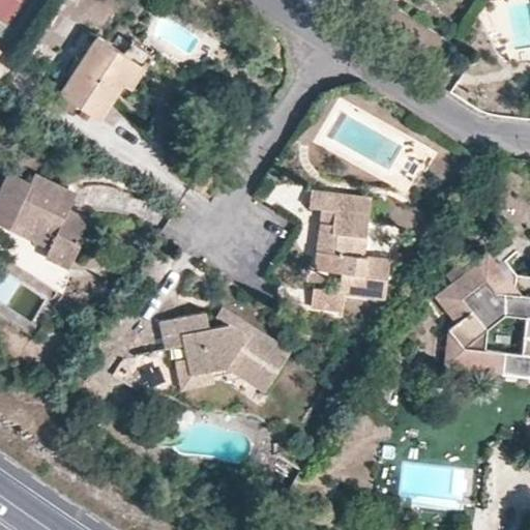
[(61,91),(99,117),(123,81),(137,58),(98,33),(89,49),(72,74),(61,91)]
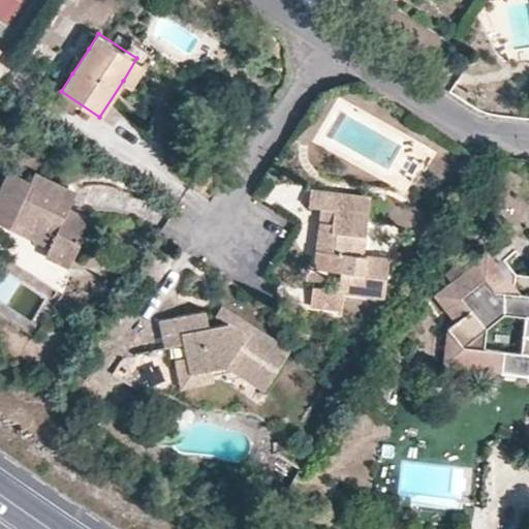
[(89,49),(85,45),(68,70),(72,73),(89,49)]
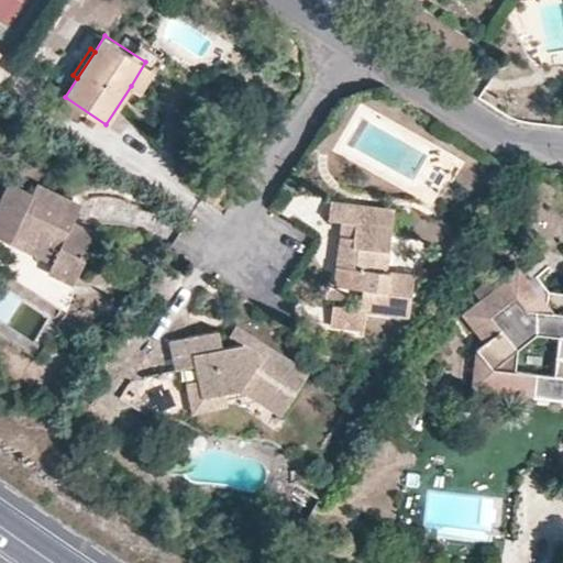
[(156,69),(145,62),(131,86),(141,91),(156,69)]
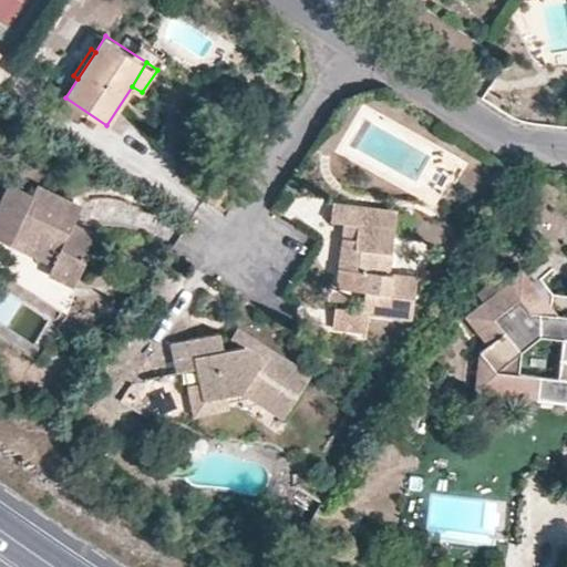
[(7,188),(0,202),(0,244),(50,269),(48,274),(73,285),(96,239),(68,226),(70,220),(62,216),(68,206),(32,189),(28,197),(7,188)]
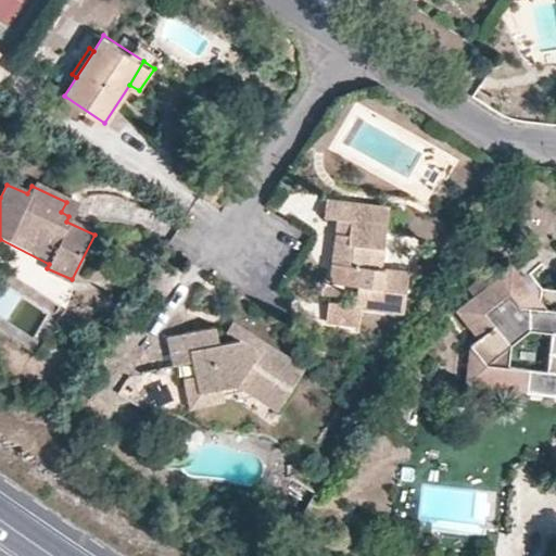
[(327,200),(324,220),(338,223),(352,224),(355,204),(327,200)]
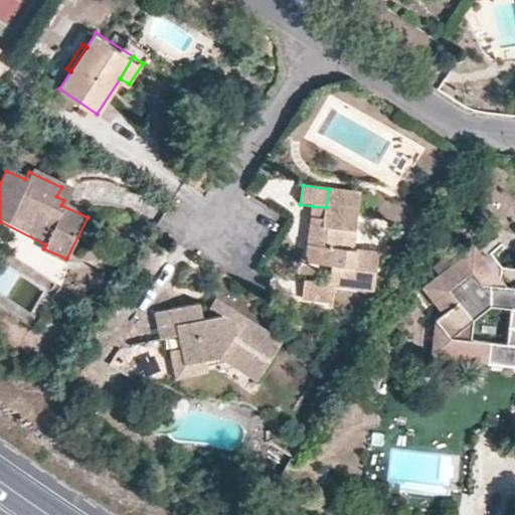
[(56,196),(63,200),(68,190),(61,187),(56,196)]
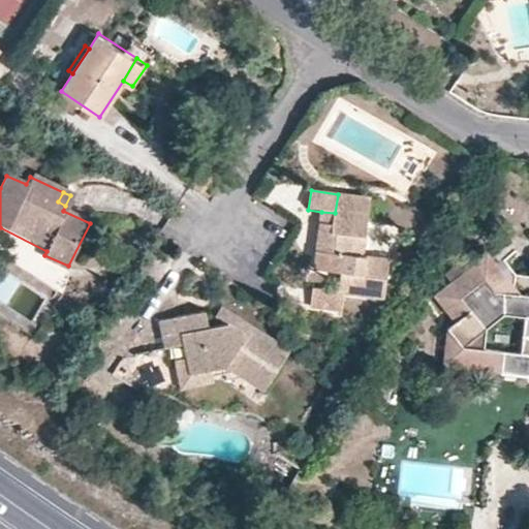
[(314,268),(340,272),(338,290),(382,297),(389,252),(371,251),(377,199),(338,194),(335,213),(333,225),(320,224),(314,268)]
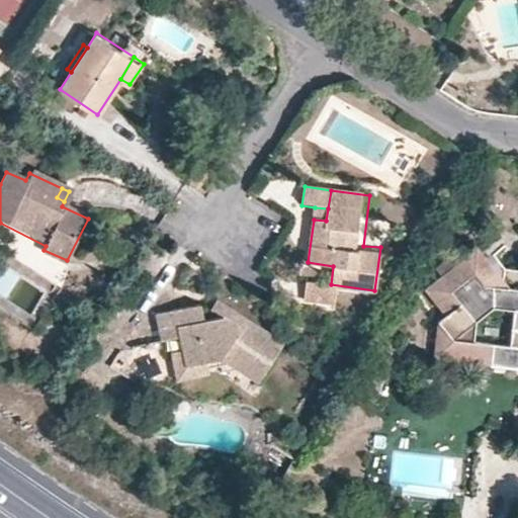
[(314,220),(326,221),(328,208),(315,207),(314,220)]
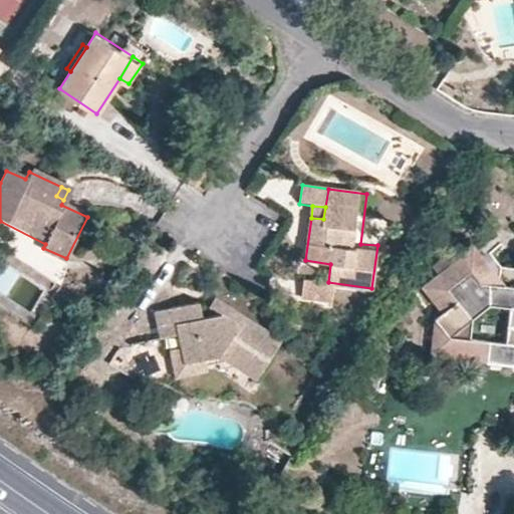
[(470,322),(491,306),(509,308),(508,325),(513,325),(513,263),(502,262),(484,244),(477,249),(472,244),(428,284),(446,306),(442,309),(434,317),(448,333),(446,353),(487,359),(489,340),(470,337),(470,322)]
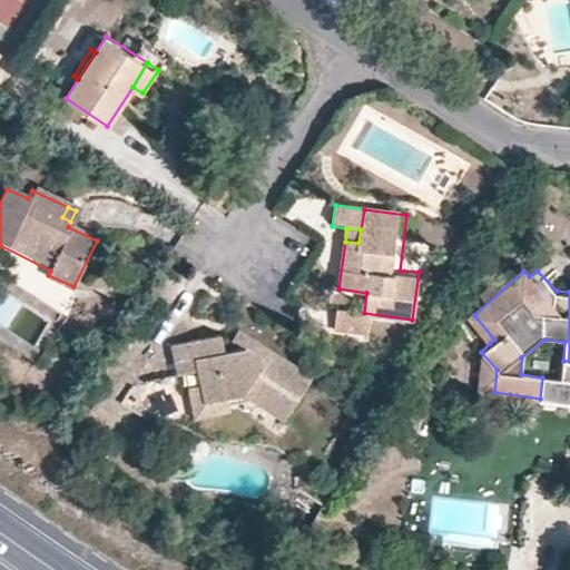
[(490,343),(494,340),(474,315),(470,318),(490,343)]
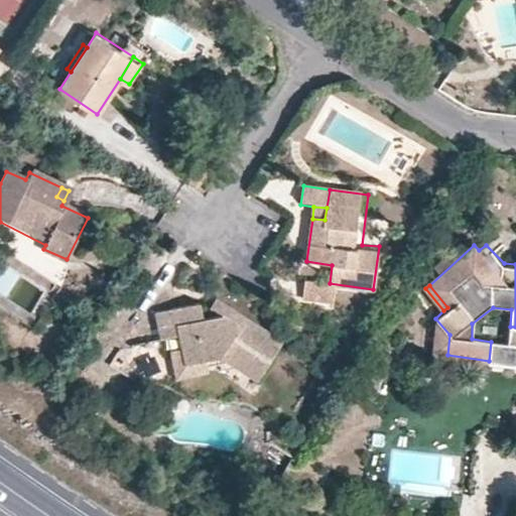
[(212,303),(219,309),(240,323),(246,314),(217,296),(212,303)]
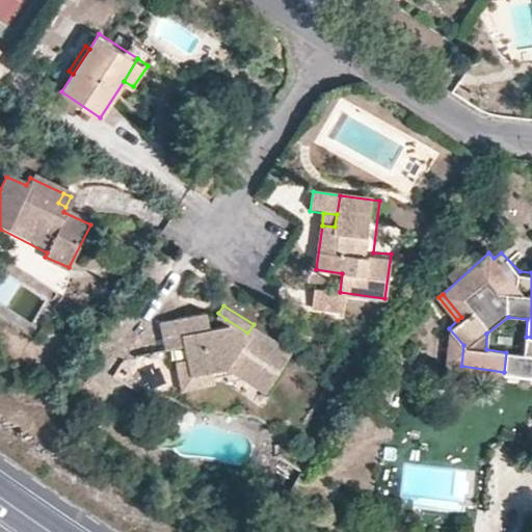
[(254,324),(247,333),(225,319),(210,322),(207,309),(161,319),(167,346),(185,342),(188,358),(192,375),(211,370),(228,368),(242,376),(266,391),(293,350),(254,324)]
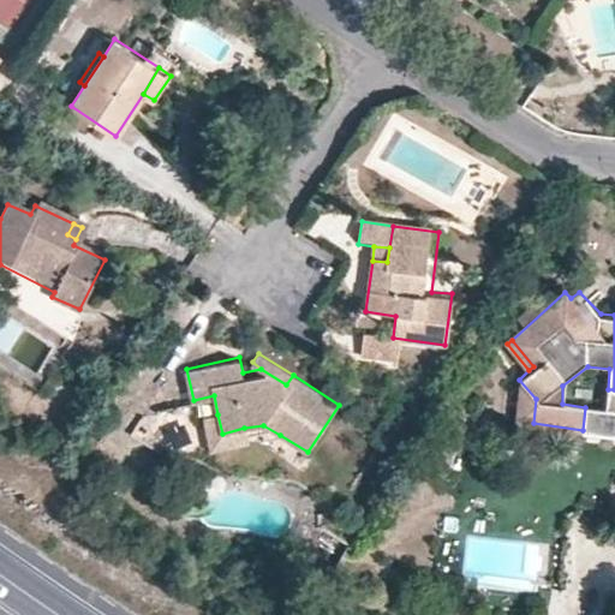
[(536,399),(519,380),(515,422),(533,423),(536,399)]
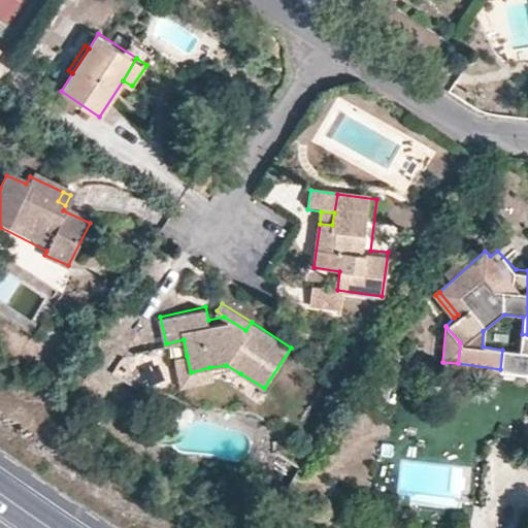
[(527,334),(522,334),(520,352),(502,350),(500,369),(527,371),(527,334)]
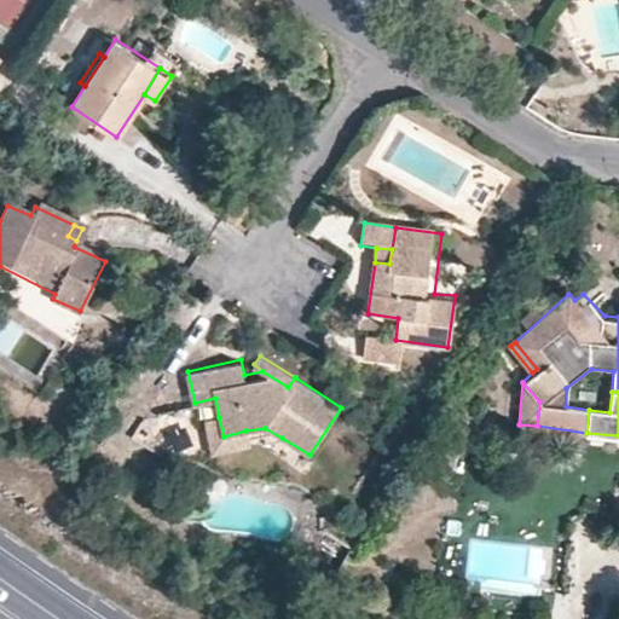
[(249,446),(246,431),(224,437),(219,417),(202,422),(210,455),(249,446)]
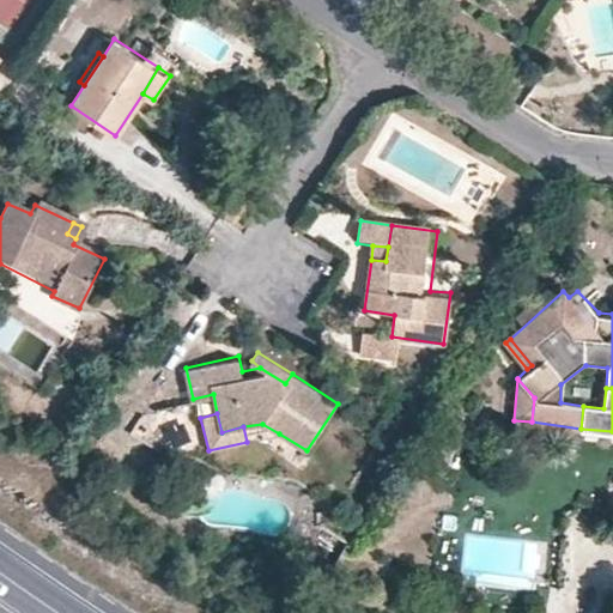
All buildings are outlined.
